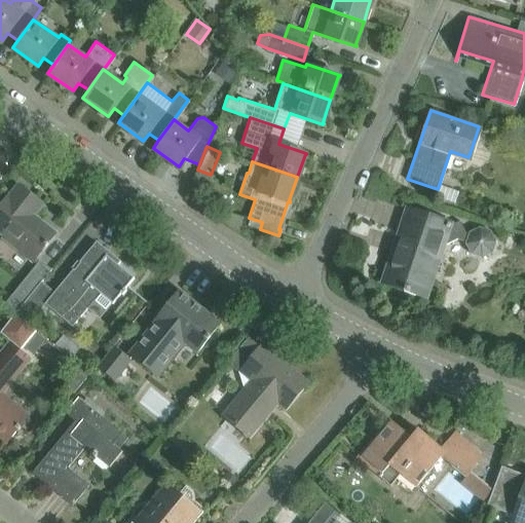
[(4,198),(0,203),(0,230),(4,234),(4,233),(33,256),(34,255),(53,231),(32,215),(41,203),(16,184),(4,198)]
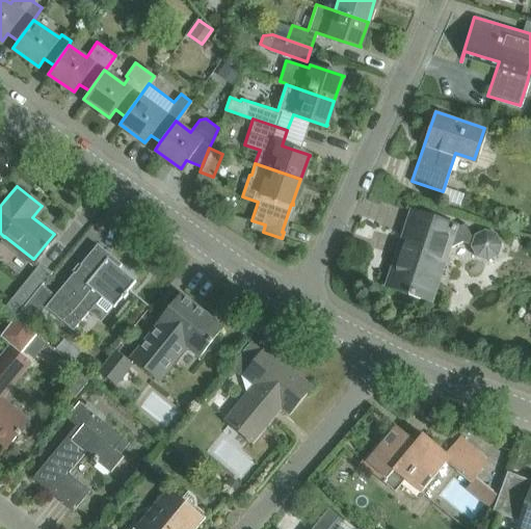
[(453,228),(433,219),(414,211),(401,250),(398,249),(386,284),(426,297),(439,260),(442,261),(447,246),(462,239),(471,242),(470,244),(476,255),(486,259),(497,254),(501,242),(496,231),(483,228),(473,233),(473,234),(469,233),(470,231),(465,221),(453,228)]
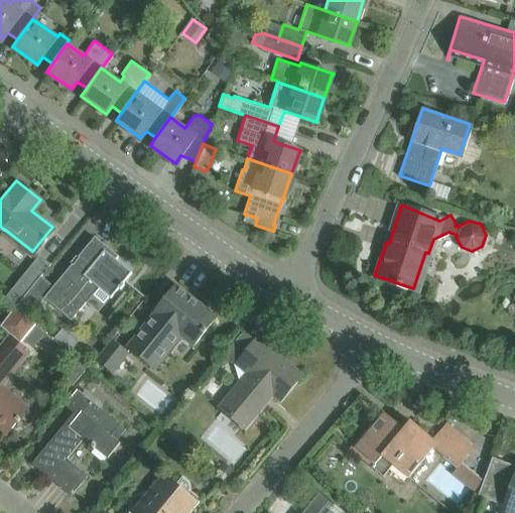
[(94,235),(52,285),(40,274),(14,305),(25,315),(26,316),(43,296),(71,318),(97,286),(109,296),(118,286),(120,287),(123,283),(121,282),(130,270),(115,257),(117,254),(94,235)]
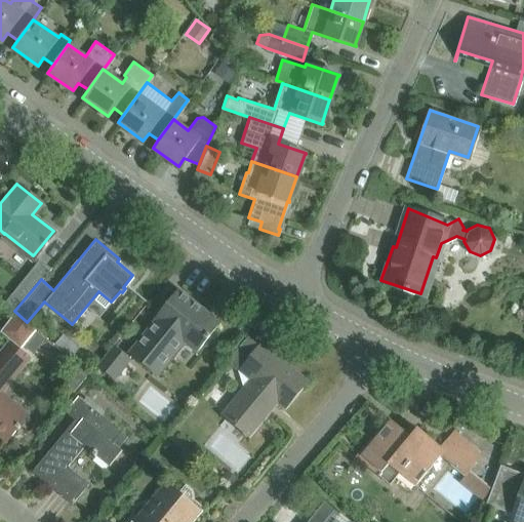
[(34,264),(3,303),(14,311),(41,279),(50,268),(34,254),(33,255),(30,259),(34,264)]
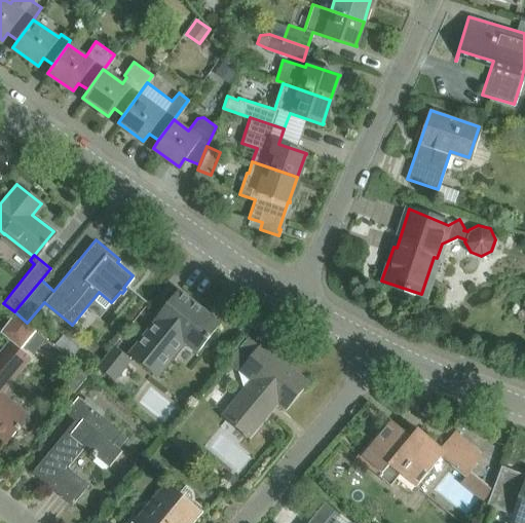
[(195,351),(203,341),(219,322),(178,289),(127,352),(156,375),(183,342),(195,351)]
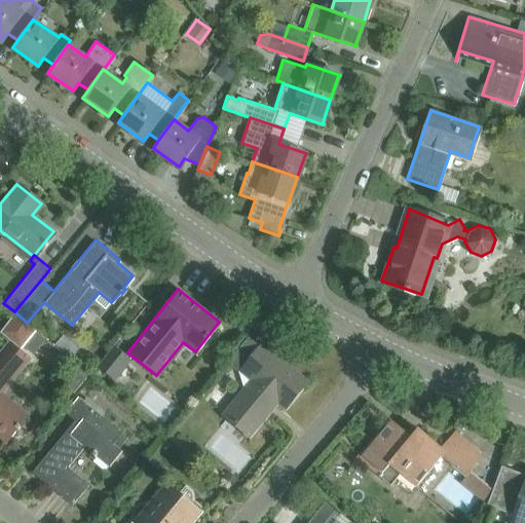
[(26,322),(14,311),(0,329),(0,331),(20,347),(34,328),(27,323),(26,322)]
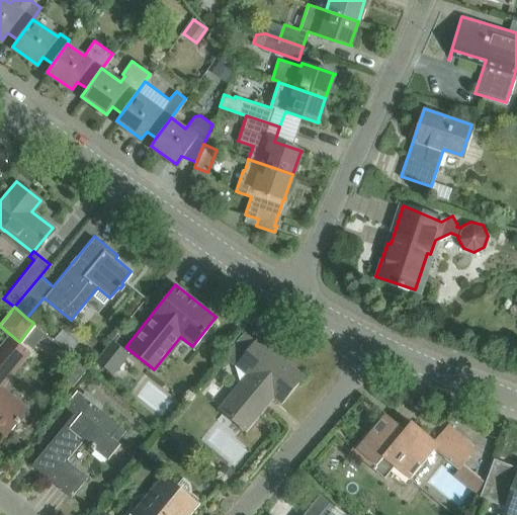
[(77,341),(62,328),(53,339),(69,351),(77,341)]
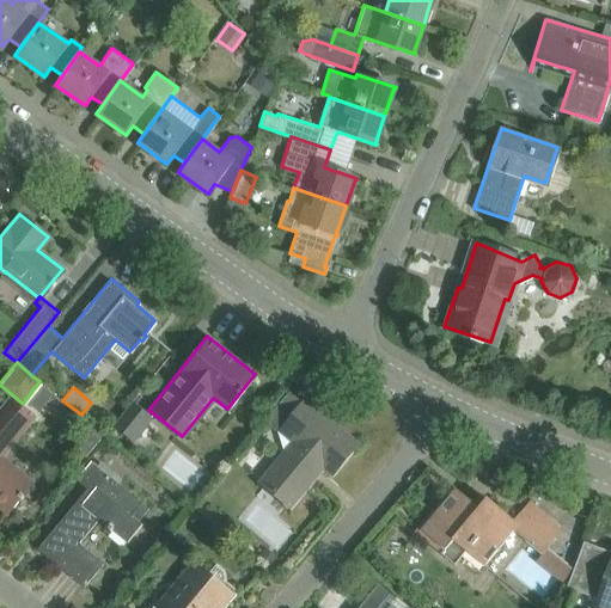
[(276,430),(277,431),(279,429),(293,441),(260,481),(288,505),(323,465),(331,472),(356,442),(304,399),(286,421),(283,419),(276,430)]
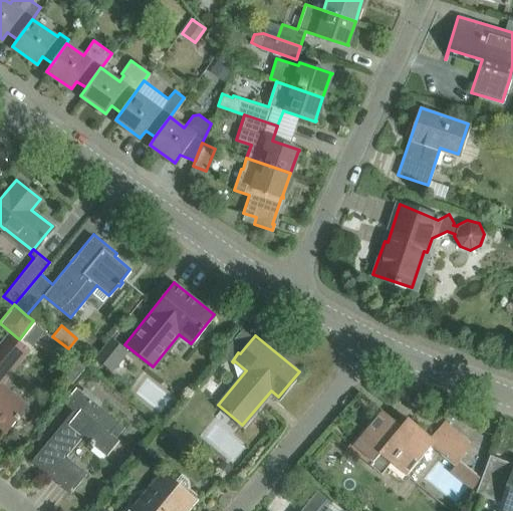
[(7,427),(19,411),(23,407),(0,388),(0,379),(25,348),(9,336),(0,347),(0,418),(7,424),(6,426),(7,427)]
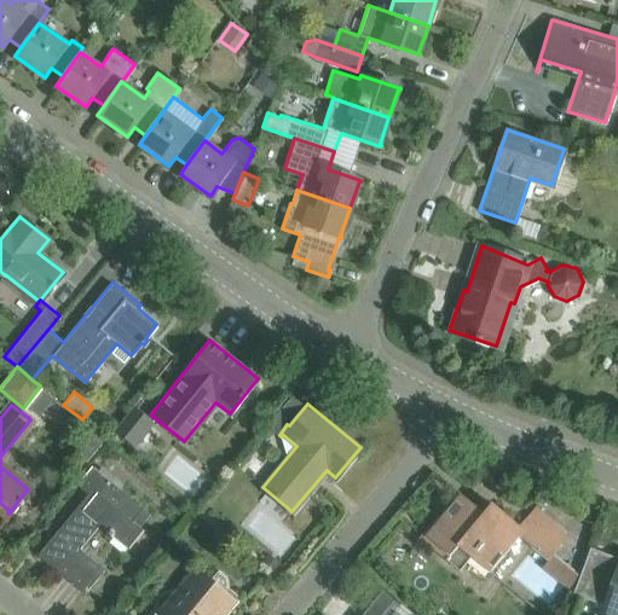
[(134,446),(154,422),(133,405),(113,430),(134,446)]
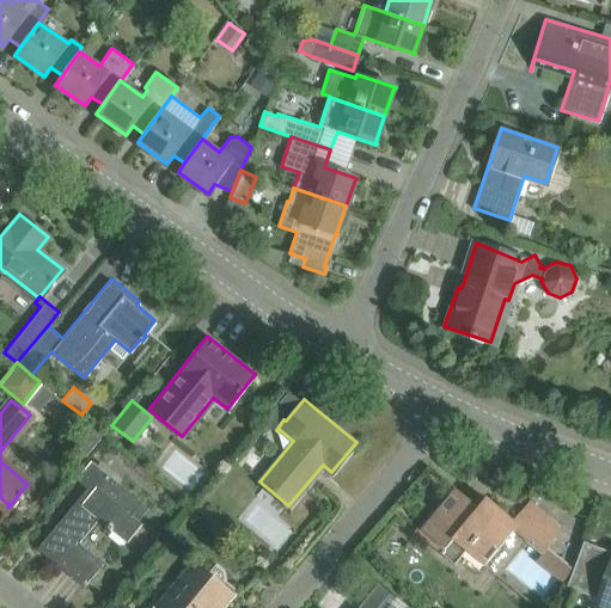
[(74,446),(85,455),(101,437),(89,428),(74,446)]
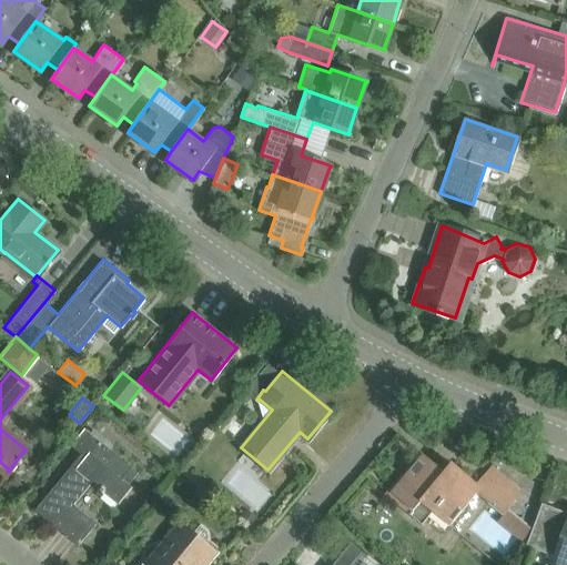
[(72,541),(87,524),(91,518),(73,503),(91,481),(117,502),(131,485),(128,483),(137,471),(84,427),(70,444),(80,453),(33,508),(72,541)]
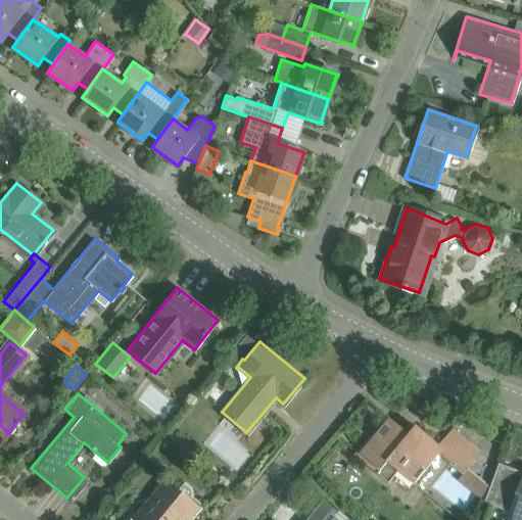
[(359,453),(374,466),(378,469),(376,472),(387,481),(396,470),(412,482),(438,453),(437,443),(415,425),(408,433),(388,417),(359,453)]
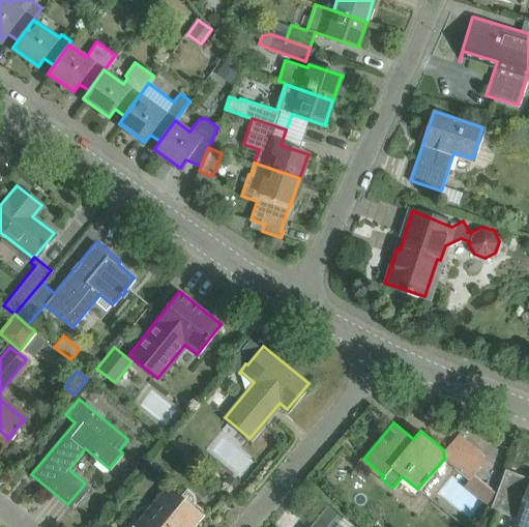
[(495,493),(472,473),(479,465),(488,456),(458,432),(443,449),(444,459),(468,478),(463,485),(490,507),(491,506),(495,493)]
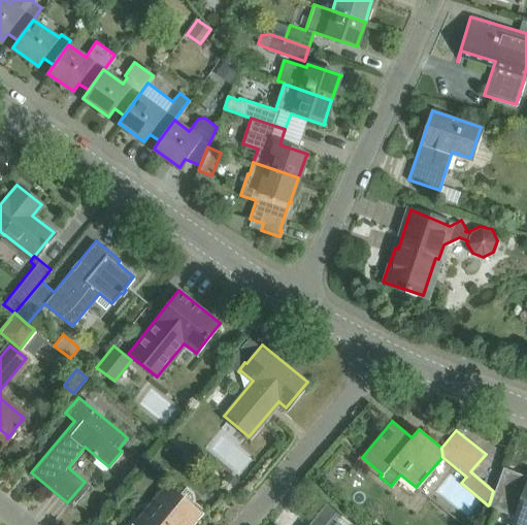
[(526,524),(526,479),(517,476),(518,472),(502,466),(493,491),(489,504),(515,514),(511,524),(526,524)]
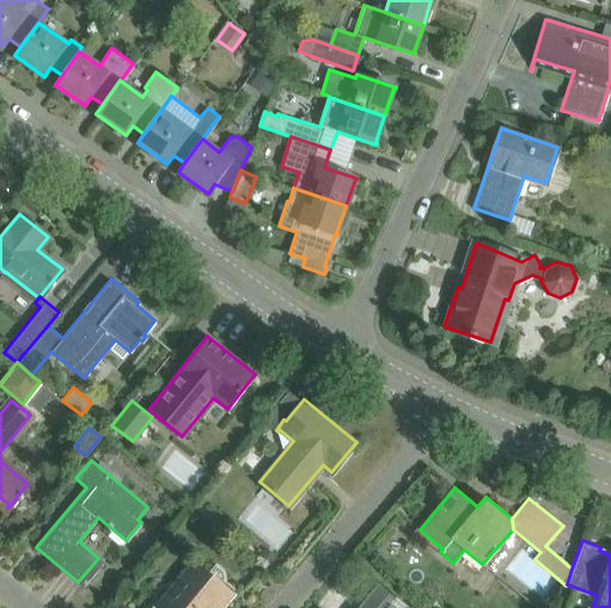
[(221,607),(233,595),(237,590),(224,579),(224,570),(214,563),(206,572),(191,560),(151,607),(221,607)]
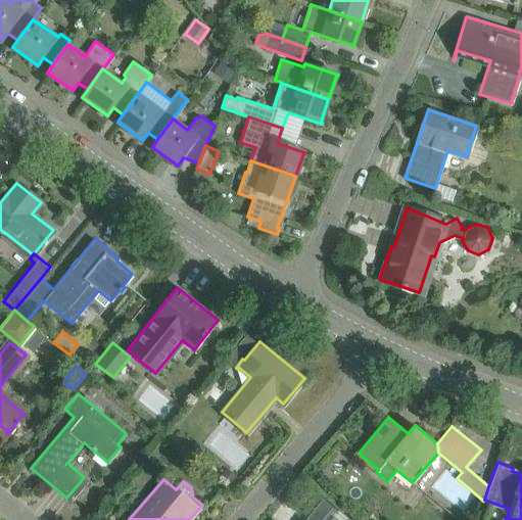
[(350,519),(338,509),(328,519),(350,519)]
